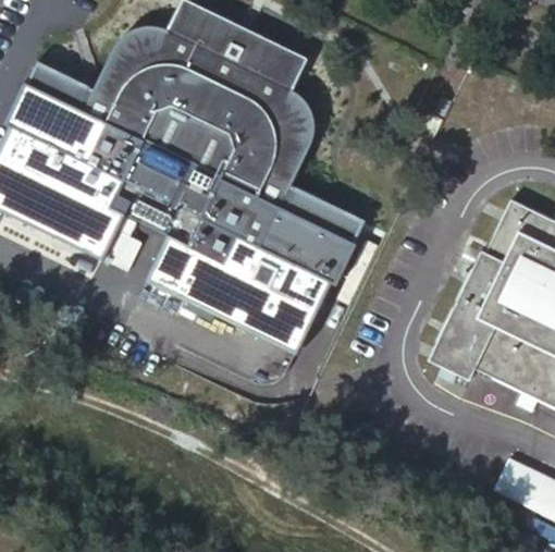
[(305,101),(298,95),(292,92),(308,58),(187,0),(185,0),(171,32),(161,29),(147,29),(143,31),(136,34),(131,36),(127,39),(123,43),(120,47),(113,59),(65,159),(258,252),(311,140),(313,134),(313,129),(313,124),(313,119),(312,114),(308,106),(305,101)]
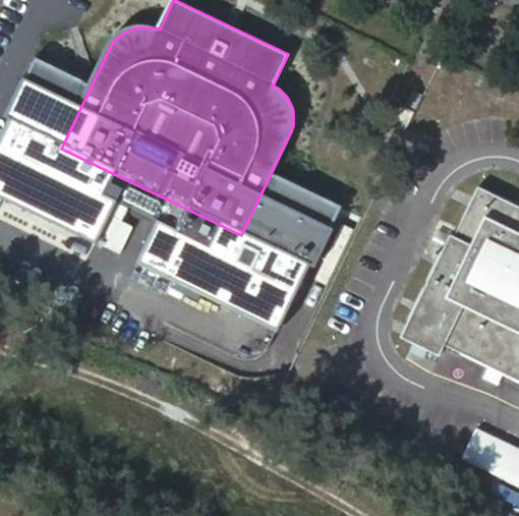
[(419,100),(412,96),(405,110),(412,114),(419,100)]
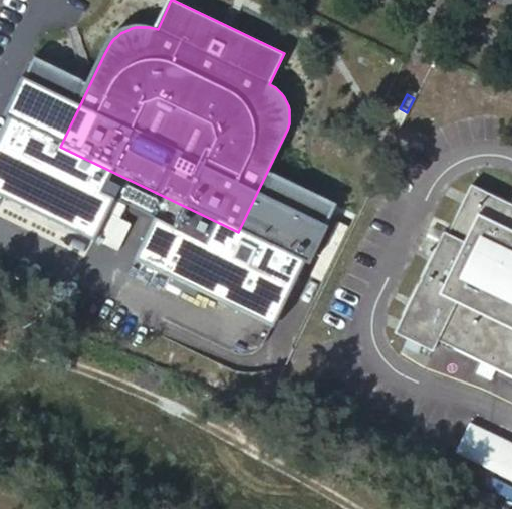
[(397,110),(387,130),(397,135),(406,114),(397,110)]
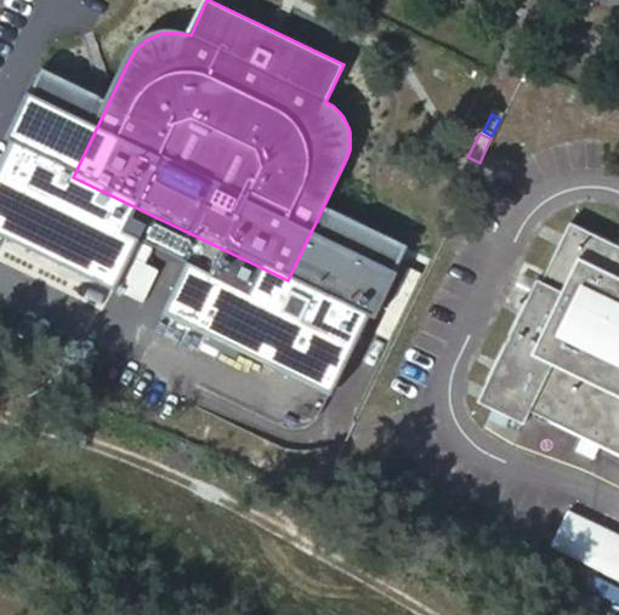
[(618,239),(617,244),(569,221),(566,229),(541,280),(537,278),(478,400),(524,423),(531,410),(584,436),(577,450),(594,457),(601,444),(618,453),(618,239)]
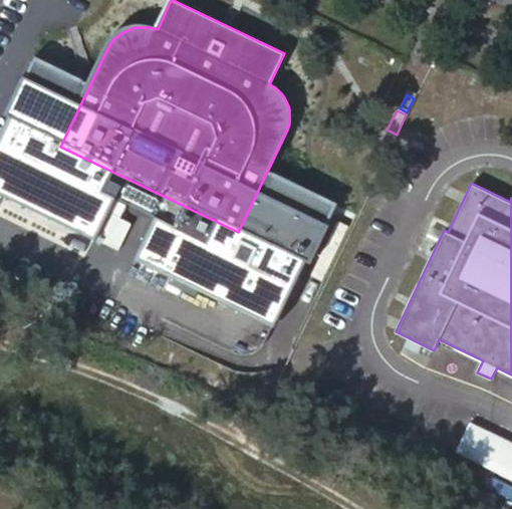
[(65,217),(88,229),(98,210),(74,198),(65,217)]
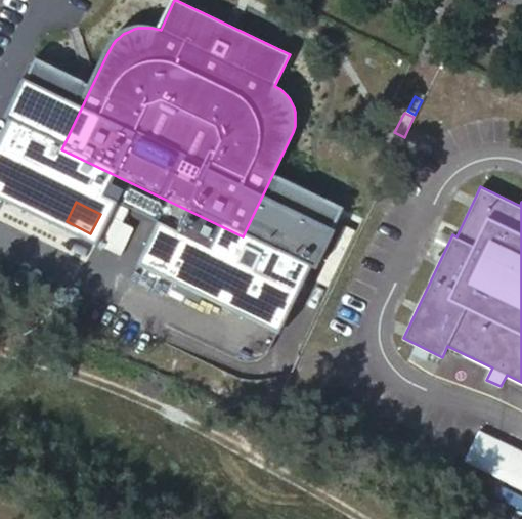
[(462,466),(521,494),(521,459),(475,437),(462,466)]
